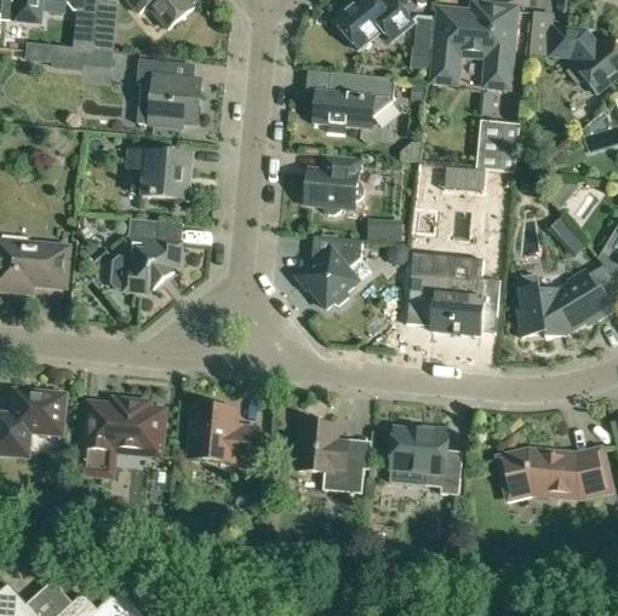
[(0,17),(28,21),(38,21),(40,0),(66,0),(64,1),(72,10),(76,10),(83,11),(84,0),(13,0),(13,4),(0,3),(0,17)]
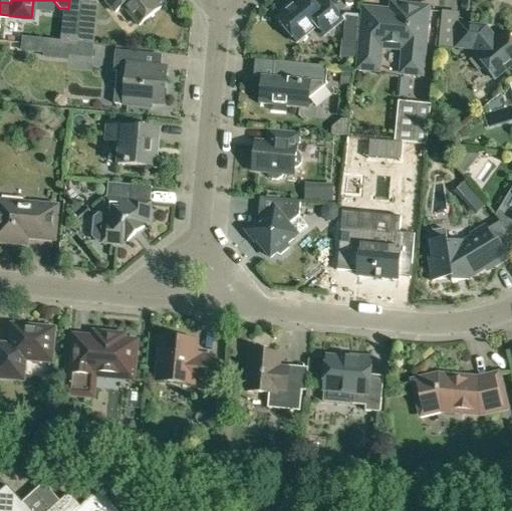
[(105,0),(113,10),(120,4),(138,23),(159,5),(158,4),(159,0),(105,0)]
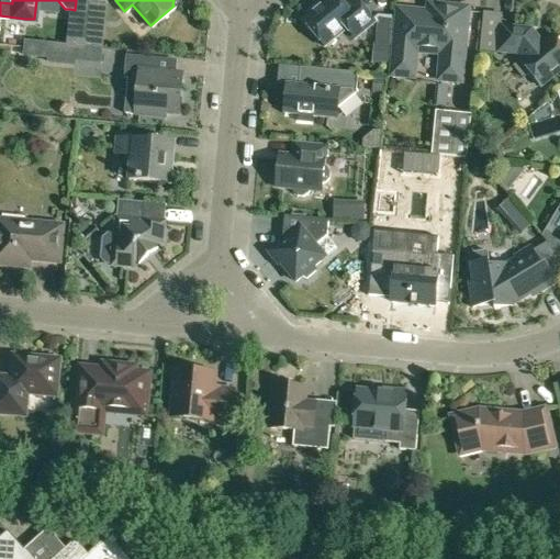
[(324,0),(322,2),(321,0),(318,0),(302,13),(305,15),(301,19),(322,44),(344,26),(353,36),(372,19),(372,18),(374,21),(373,41),(372,41),(370,60),(387,62),(390,14),(376,13),(371,17),(357,0),(349,0),(344,4),(340,0),(324,0)]
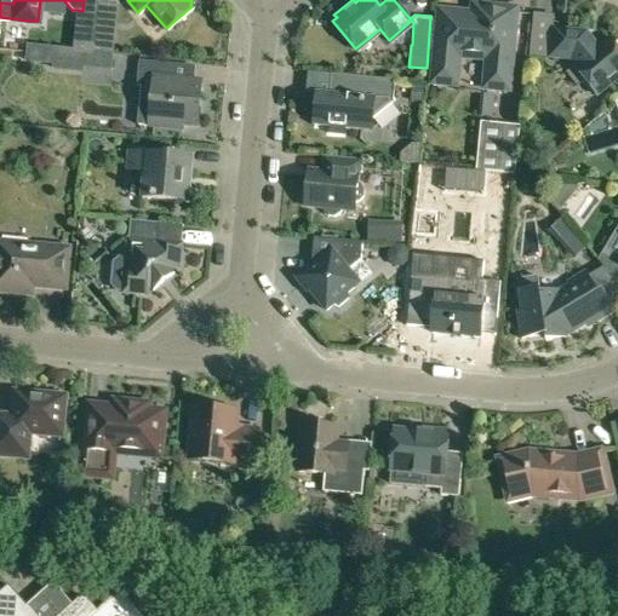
[(515,6),(473,1),(470,1),(470,10),(436,7),(430,80),(455,82),(457,53),(485,57),(482,85),(507,87),(515,6)]
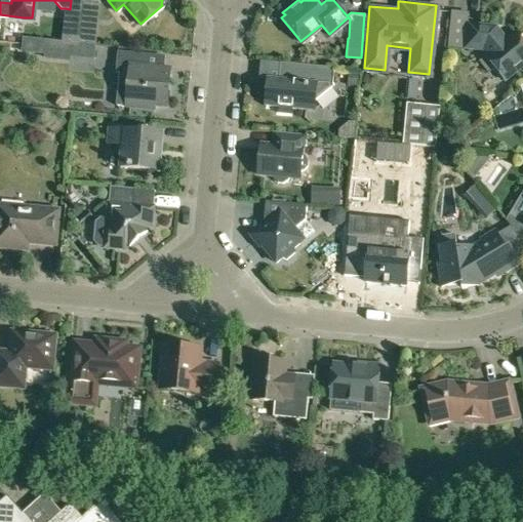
[(505,37),(498,29),(494,25),(466,22),(464,46),(481,48),(486,53),(484,54),(504,79),(521,65),(522,67),(522,66),(522,40),(514,30),(505,37)]
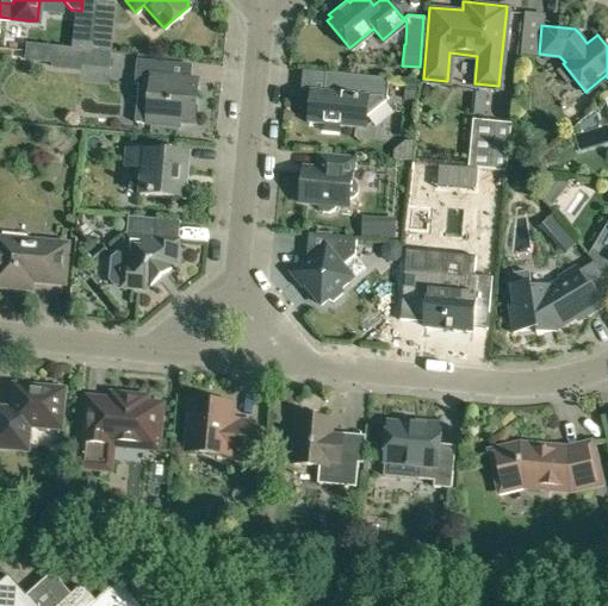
[(25,42),(23,58),(49,61),(49,66),(80,69),(81,64),(82,48),(25,42)]
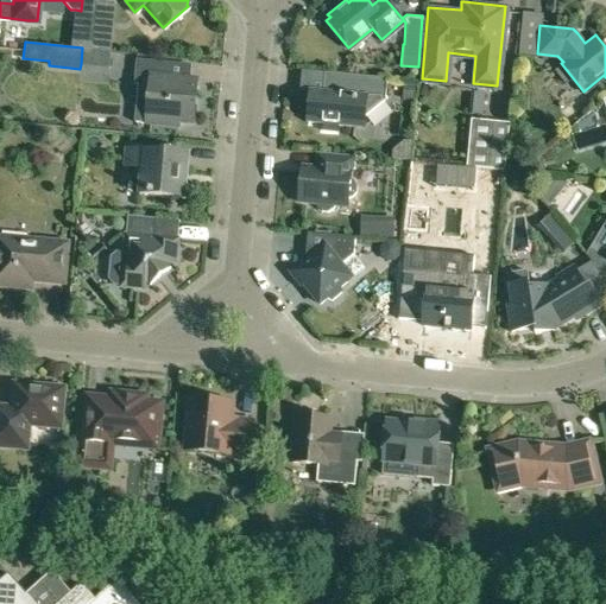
[(133,74),(132,83),(137,83),(133,120),(145,121),(176,124),(177,119),(190,121),(195,78),(188,77),(168,76),(170,61),(134,57),(133,74)]
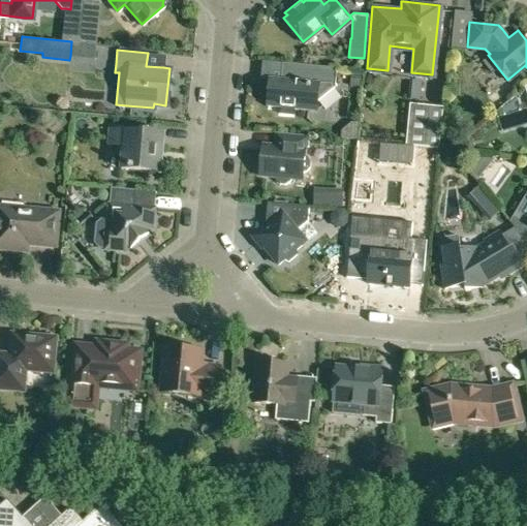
[(335,66),(286,62),(285,72),(279,78),(269,76),(266,104),(279,106),(278,111),(292,113),(293,107),(315,110),(316,100),(333,86),(335,66)]
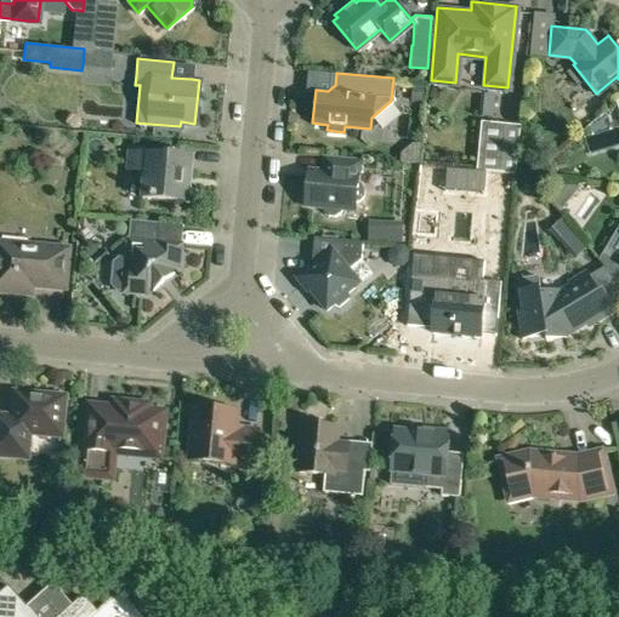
[(422,84),(410,83),(409,98),(421,100),(422,84)]
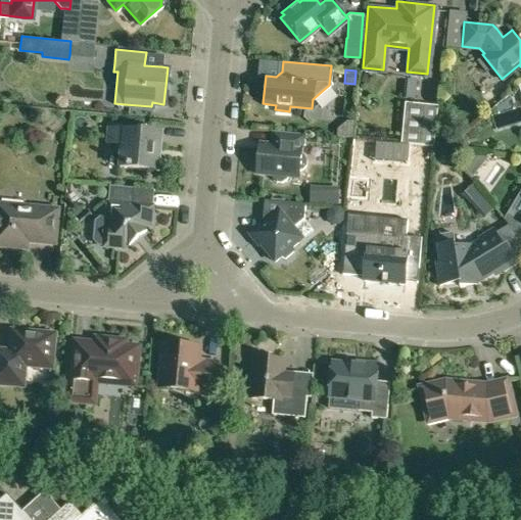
[(400,142),(421,144),(433,145),(437,105),(405,102),(400,142)]
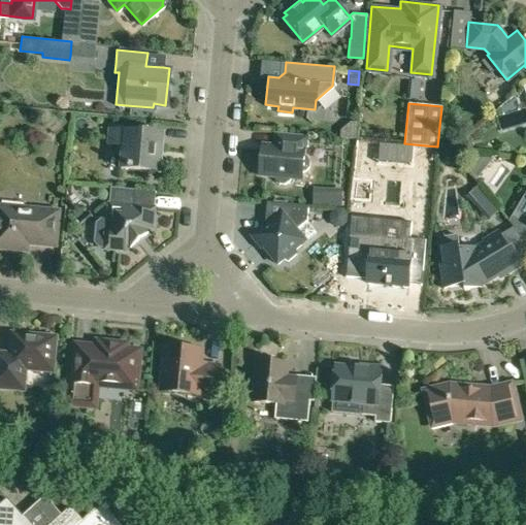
[(451,122),(440,131),(450,142),(460,133),(451,122)]
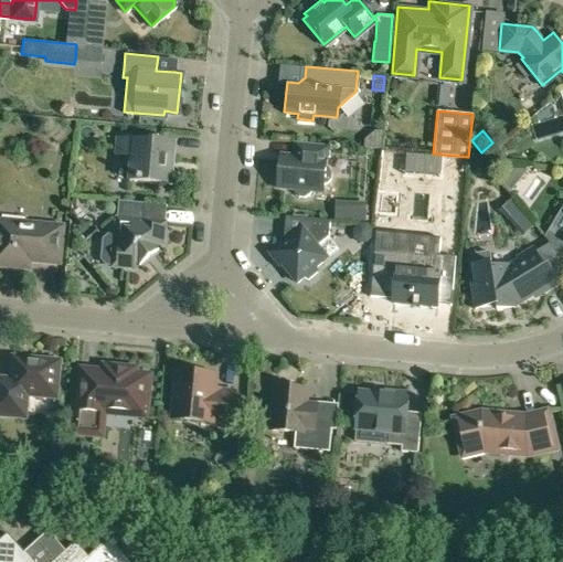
[(114,152),(116,152),(130,154),(128,179),(170,183),(171,169),(172,169),(173,156),(172,156),(173,141),(116,137),(114,152)]
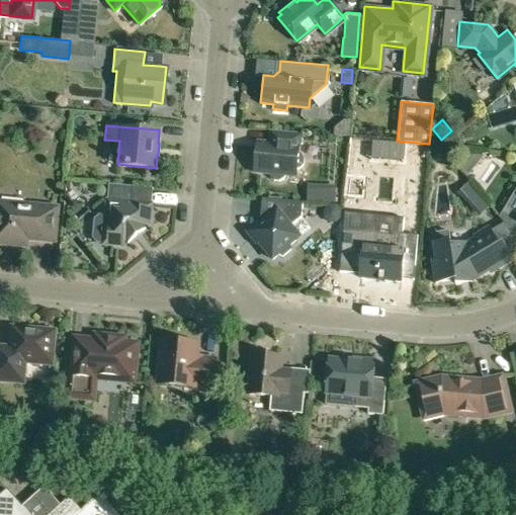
[(301,132),(275,129),(273,143),(256,141),(253,170),(267,171),(268,175),(271,179),(277,179),(282,176),(283,172),(293,173),(294,167),(298,166),(302,162),(303,157),(299,153),(296,151),(296,145),(301,142),(301,132)]
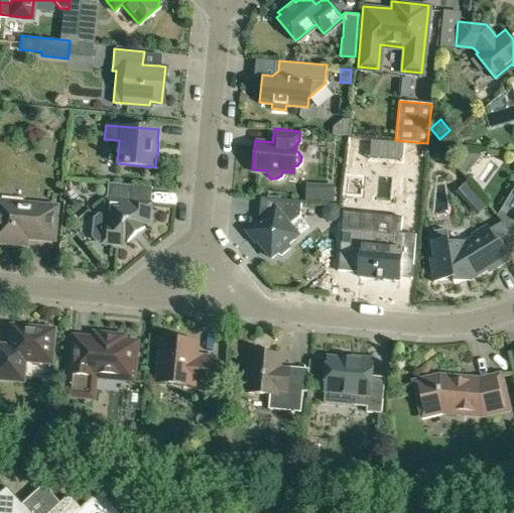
[(453,133),(448,138),(451,143),(457,144),(461,140),(459,134),(453,133)]
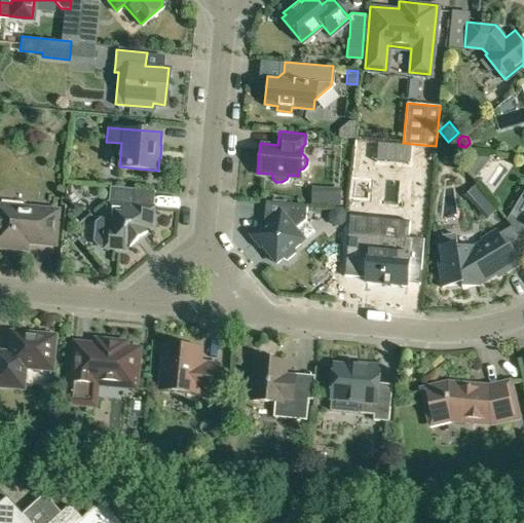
[(475,157),(483,164),(490,156),(478,154),(475,157)]
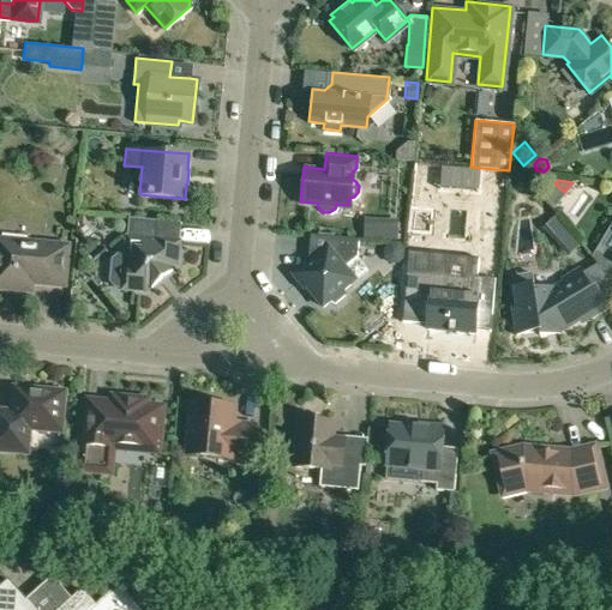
[(120,284),(120,287),(144,289),(175,264),(178,240),(154,237),(156,218),(127,216),(124,253),(117,253),(112,258),(109,278),(114,284),(120,284)]
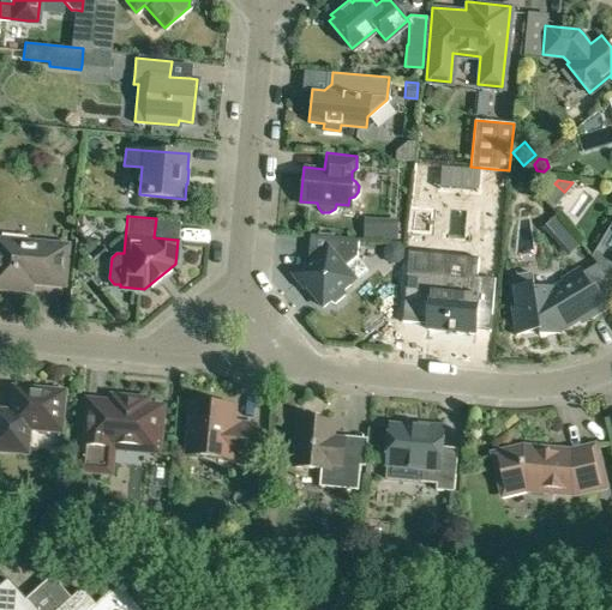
[(389,218),(388,240),(397,240),(399,219),(389,218)]
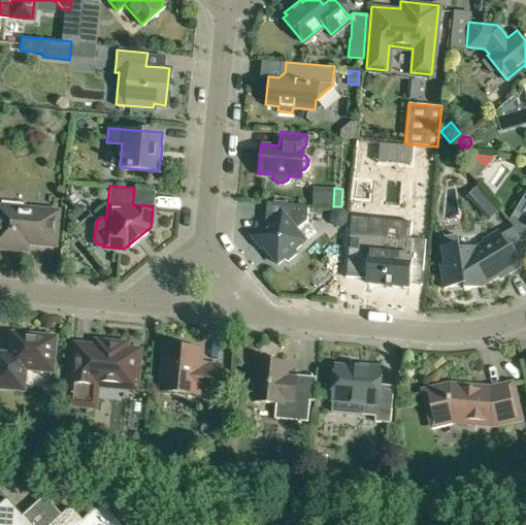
[(511,212),(507,218),(514,226),(524,238),(525,234),(525,189),(524,193),(525,196),(525,218),(524,221),(511,212)]
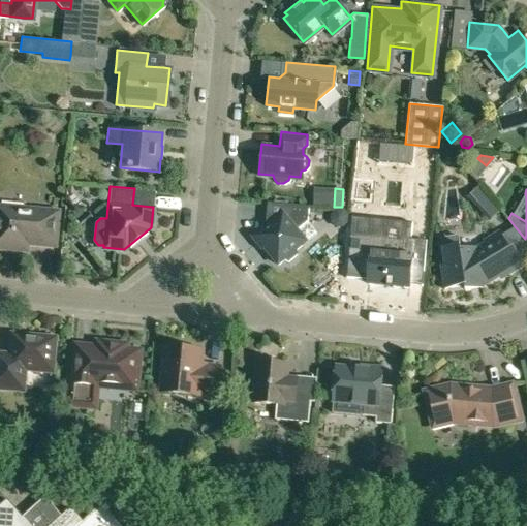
[(314,230),(306,220),(307,205),(266,200),(264,225),(253,235),(276,263),(283,256),(287,258),(295,253),(293,249),(314,230)]
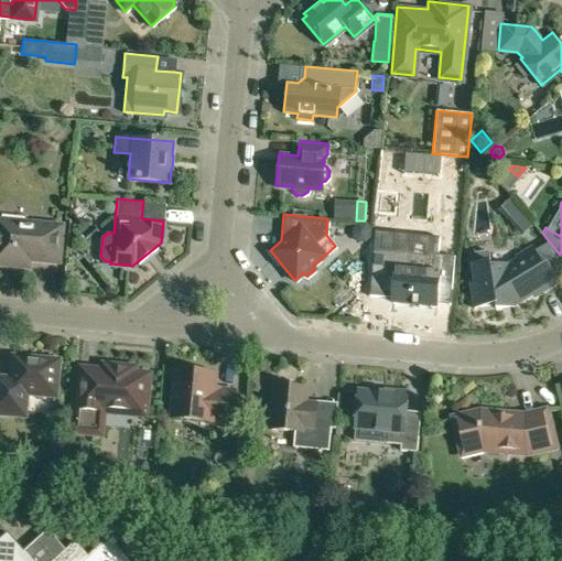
[(61,224),(0,217),(0,262),(26,266),(28,258),(57,261),(61,224)]
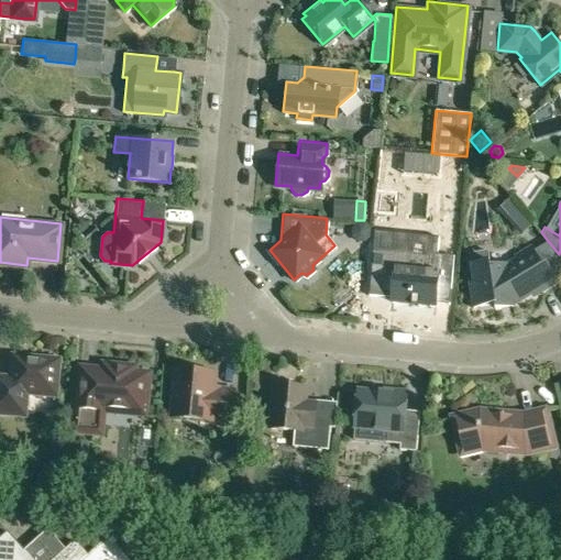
[(352,227),(351,234),(356,239),(364,240),(371,234),(371,227),(365,221),(358,221),(352,227)]
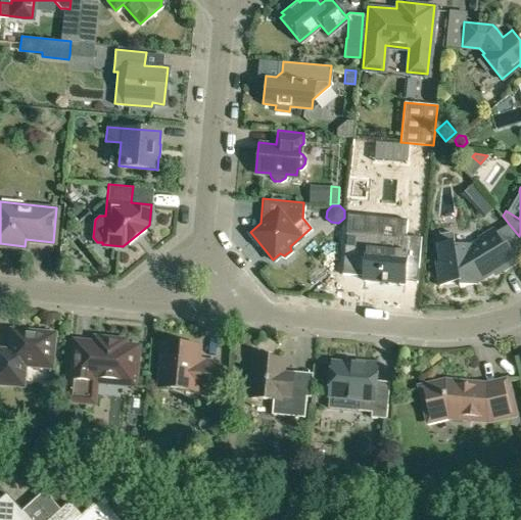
[(347,213),(341,273),(363,274),(362,279),(388,281),(397,282),(403,282),(404,280),(405,265),(417,266),(420,236),(404,234),(392,233),(391,250),(365,248),(368,215),(347,213)]
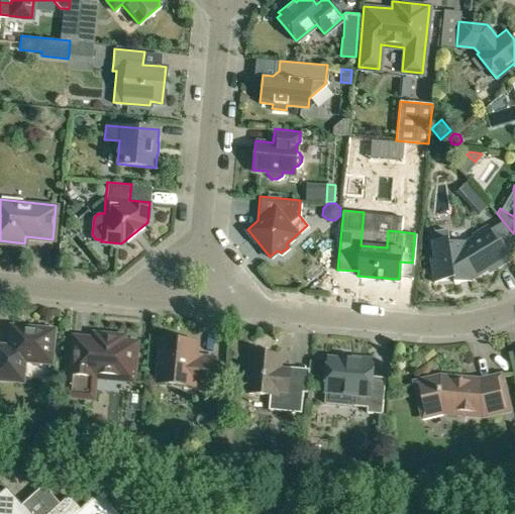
[(433,258),(429,259),(433,281),(452,278),(452,282),(469,280),(470,280),(470,279),(487,268),(489,270),(510,257),(508,252),(514,248),(514,235),(513,233),(503,221),(489,229),(486,224),(471,233),(472,235),(464,240),(464,239),(448,242),(448,238),(446,228),(429,230),(430,234),(431,240),(433,258)]
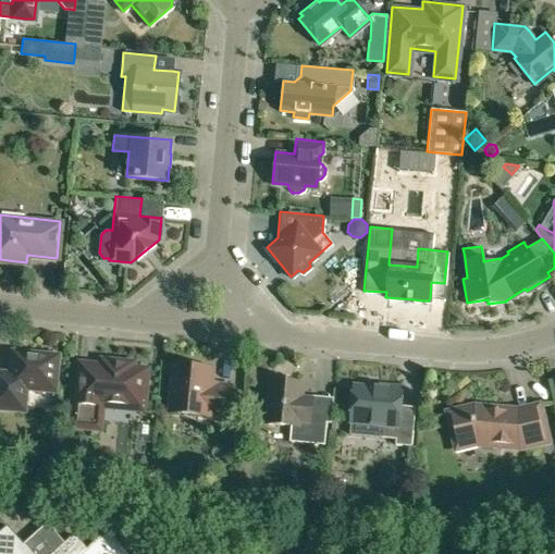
[(11,349),(9,370),(8,378),(0,377),(0,407),(23,409),(25,388),(53,390),(57,354),(11,349)]
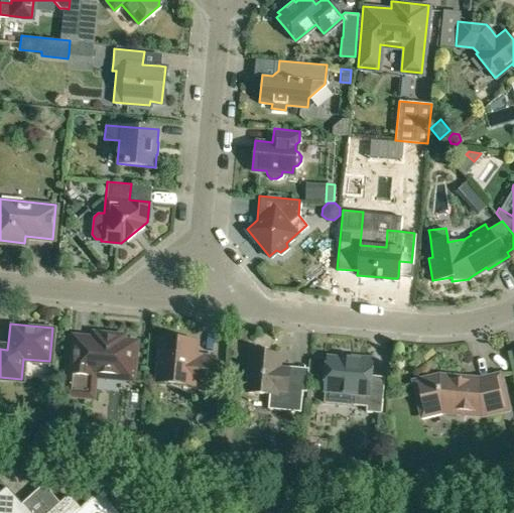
[(118,372),(122,378),(132,379),(135,345),(131,340),(122,339),(118,334),(109,333),(104,337),(72,334),(67,394),(83,395),(83,393),(87,390),(88,381),(85,377),(85,374),(90,370),(96,370),(99,374),(108,375),(112,372),(118,372)]
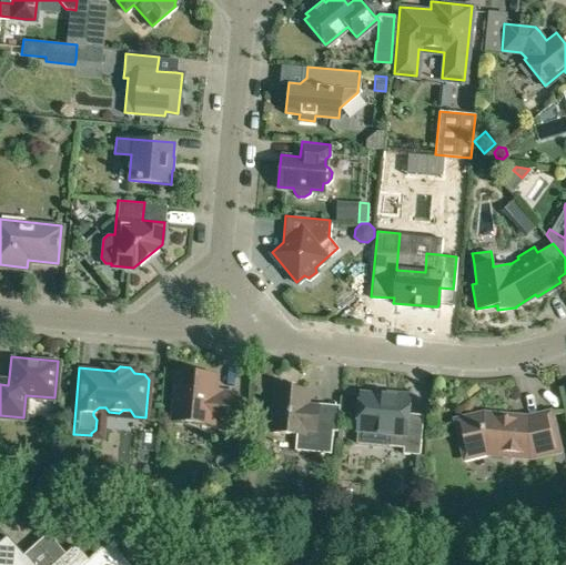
[(234,391),(219,390),(218,394),(213,393),(214,375),(177,372),(172,420),(231,425),(234,391)]
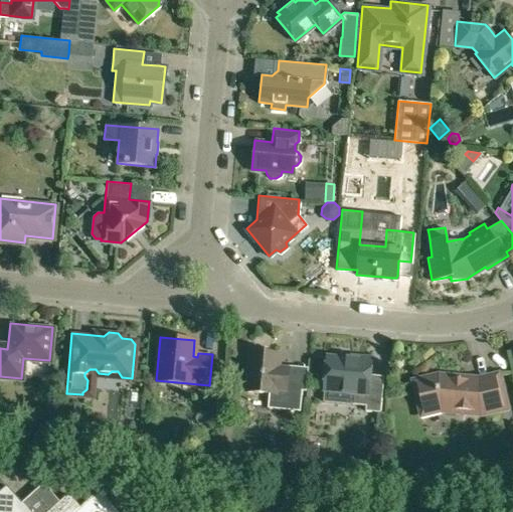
[(278,354),(270,353),(265,346),(258,352),(249,351),(248,366),(243,370),(247,374),(245,389),(268,391),(267,406),(299,409),(301,388),(285,387),(287,368),(277,367),(278,354)]
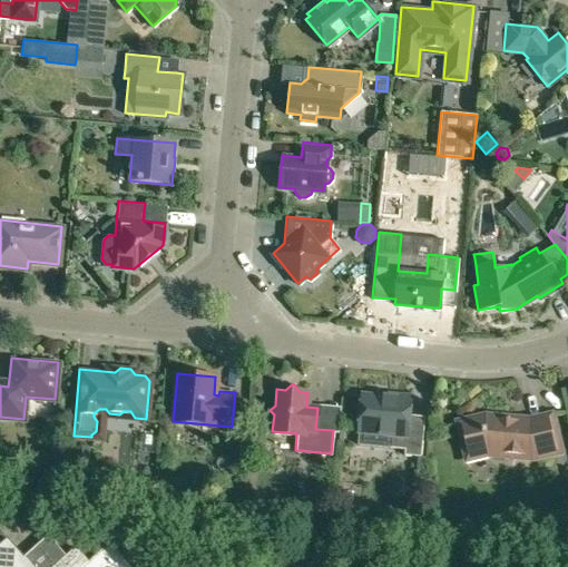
[(358,430),(356,442),(389,446),(403,448),(403,453),(415,455),(420,455),(423,416),(408,413),(410,396),(394,393),(393,398),(361,394),(358,430)]
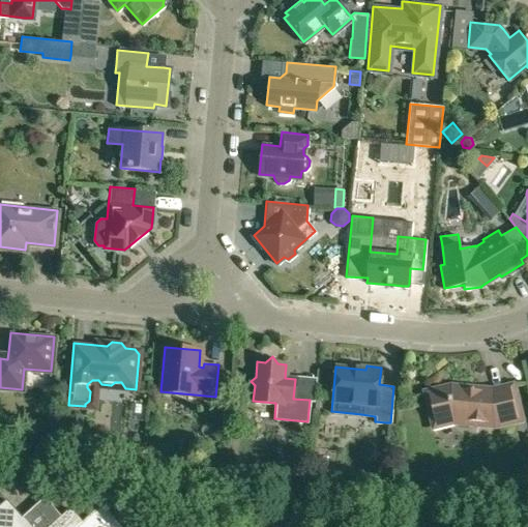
[(491,389),(476,387),(449,385),(424,391),(433,425),(452,420),(484,423),(494,423),(519,418),(510,384),(491,389)]
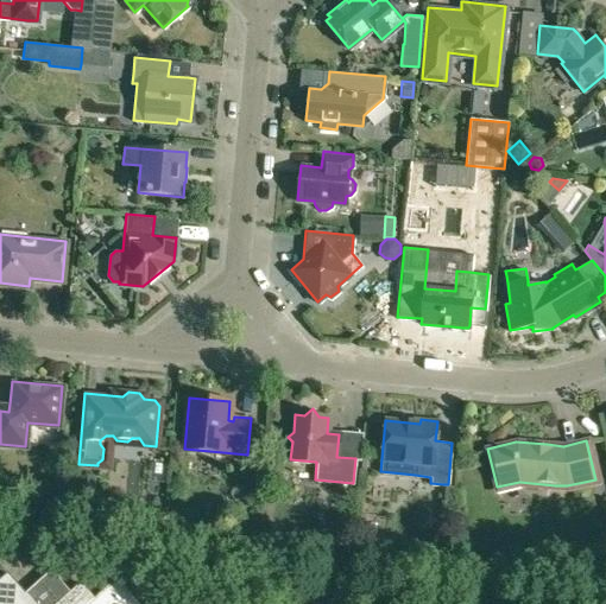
[(0,603),(140,603),(117,576),(93,597),(80,582),(69,591),(50,570),(25,591),(6,571),(0,576),(0,603)]
